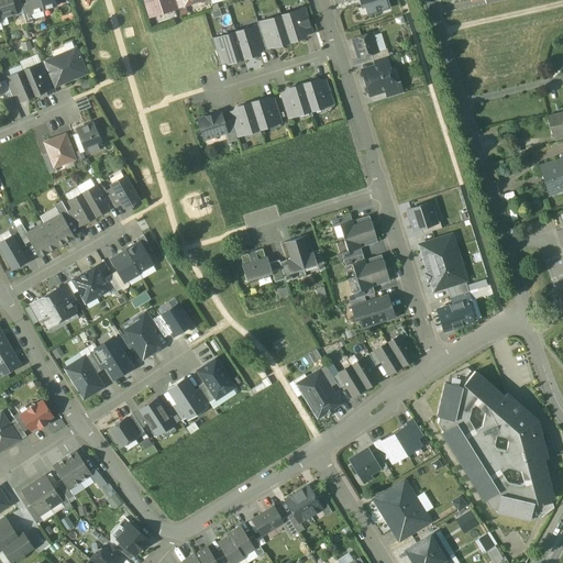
[(0,0),(0,17),(15,13),(11,0),(0,0)]
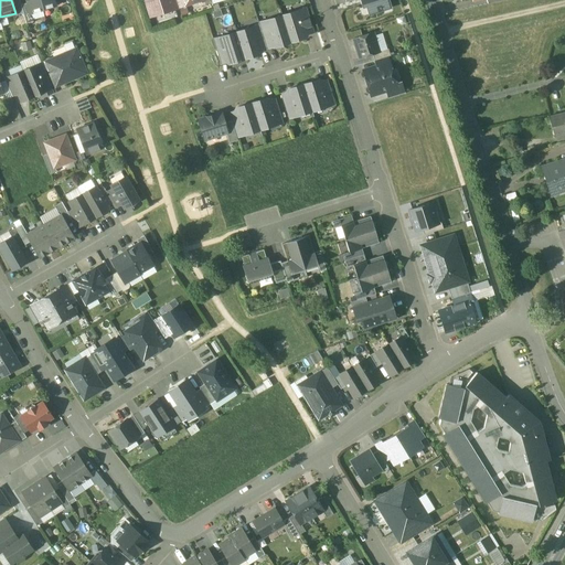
[(19,0),(11,0),(16,13),(18,14),(23,13),(21,4),(19,0)]
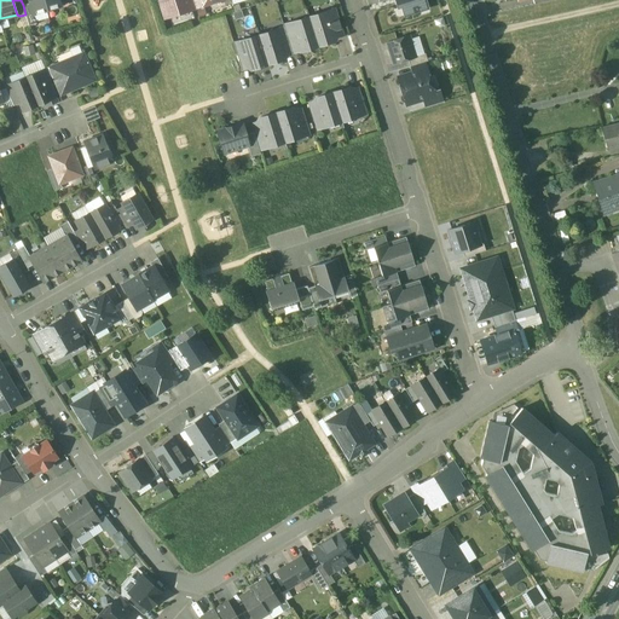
[(44,0),(29,0),(30,3),(34,15),(47,11),(44,0)]
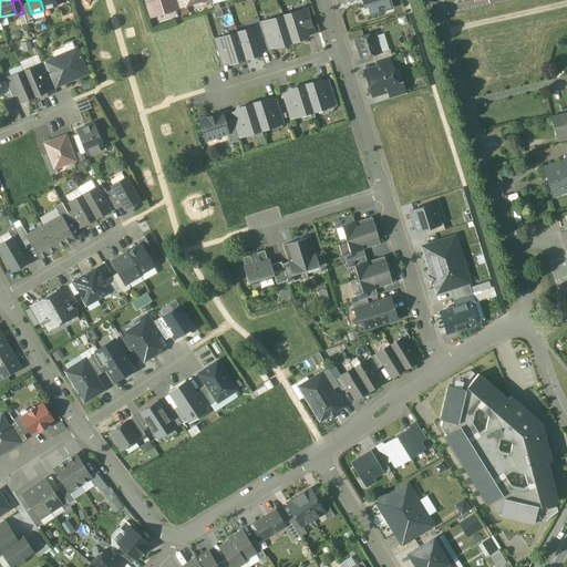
[(54,0),(40,0),(43,10),(57,6),(54,0)]
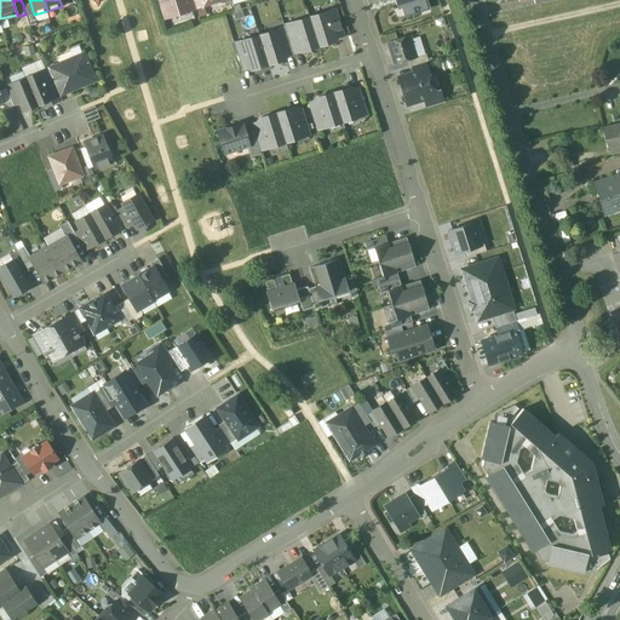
[(184,0),(165,0),(170,13),(187,9),(188,7),(184,0)]
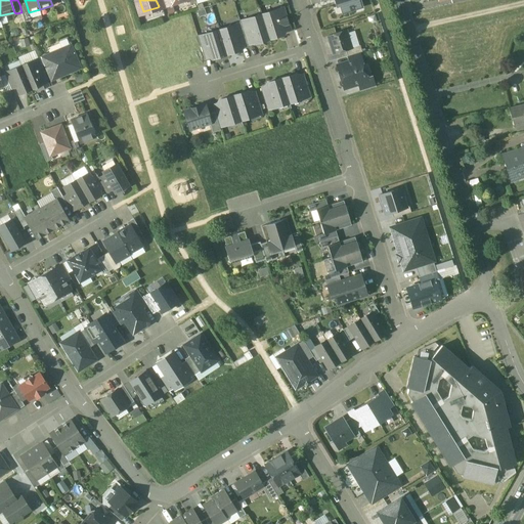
[(163,0),(156,0),(159,6),(158,7),(159,9),(166,7),(163,0)]
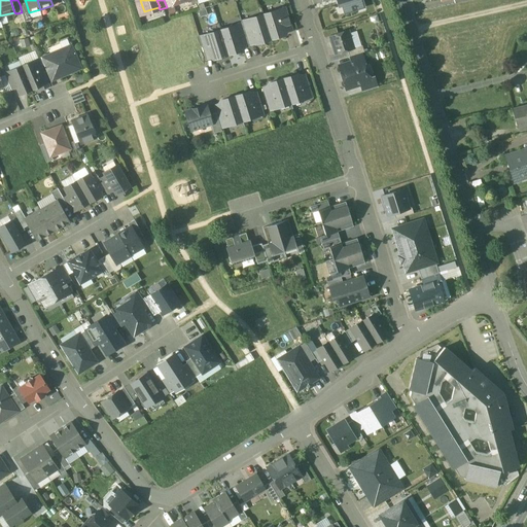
[(337,0),(339,4),(343,3),(345,11),(356,8),(355,6),(363,4),(361,0),(337,0)]
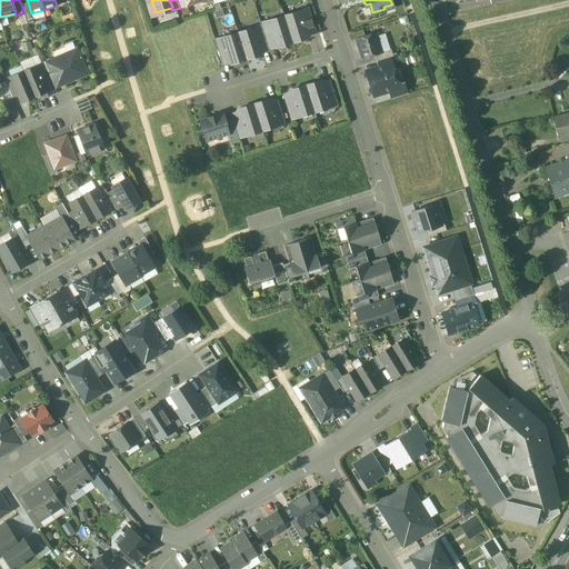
[(31,13),(28,2),(21,5),(23,13),(27,23),(33,22),(31,13)]
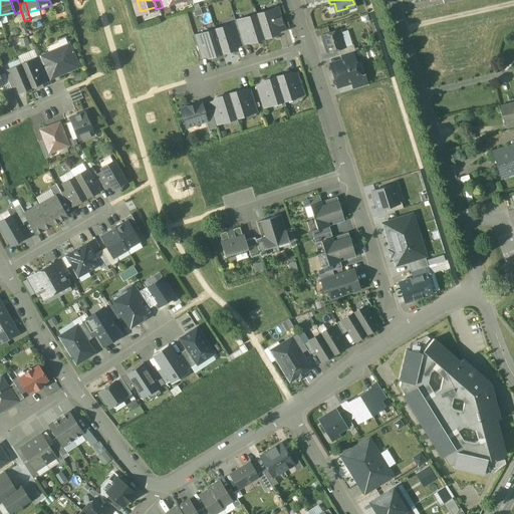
[(278,8),(269,10),(271,12),(277,31),(284,28),(278,8)]
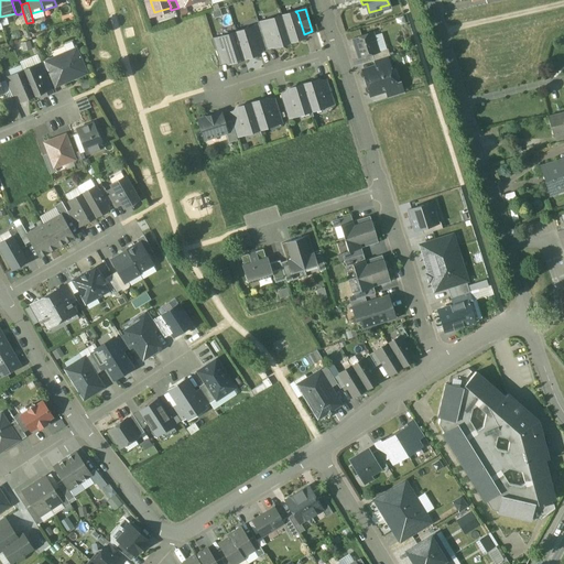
[(295,11),(282,15),(290,40),(291,41),(297,39),(297,38),(300,36),(302,38),(305,38),(305,36),(304,34),(297,13),(295,11)]
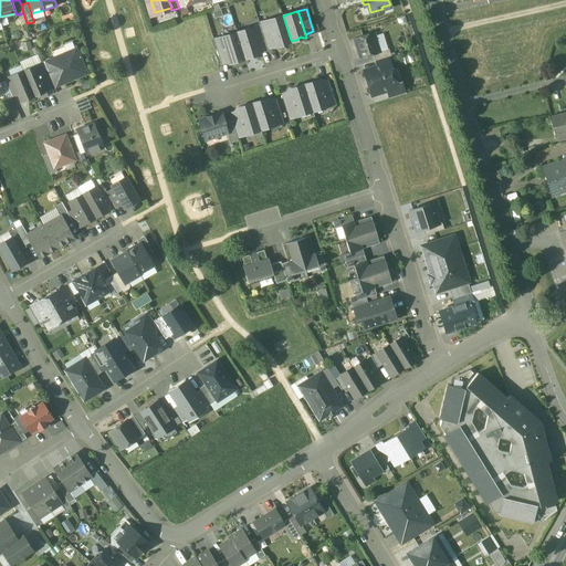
[(283,16),(270,20),(268,23),(275,45),(275,46),(276,46),(279,46),(280,43),(282,43),(283,43),(290,42),(291,40),(283,16)]
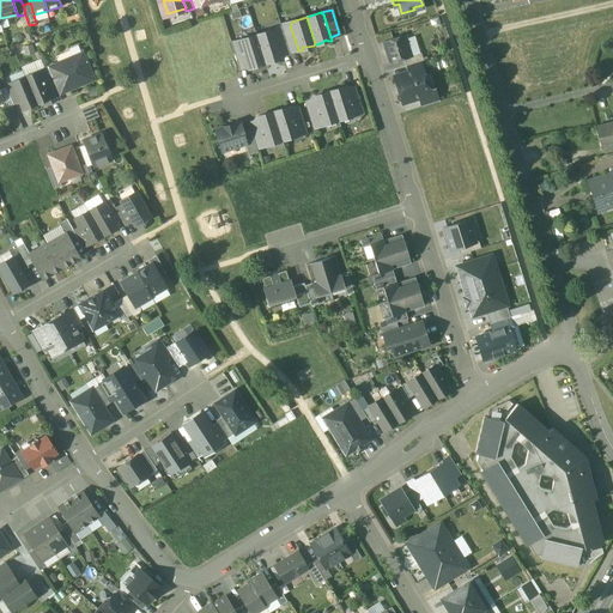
[(292,22),(280,25),(281,28),(290,52),(298,49),(290,25),(292,22)]
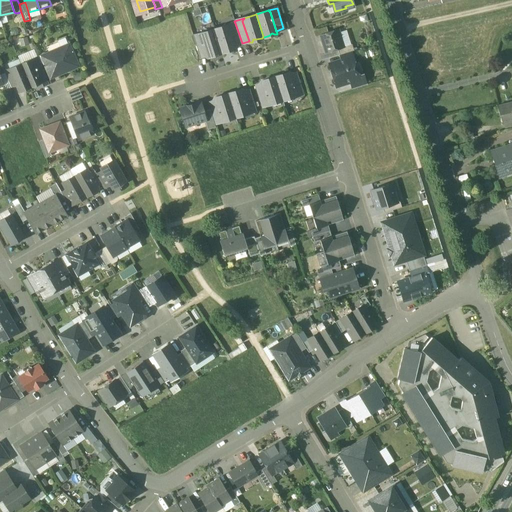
[(242,43),(235,23),(226,25),(229,27),(235,46),(242,43)]
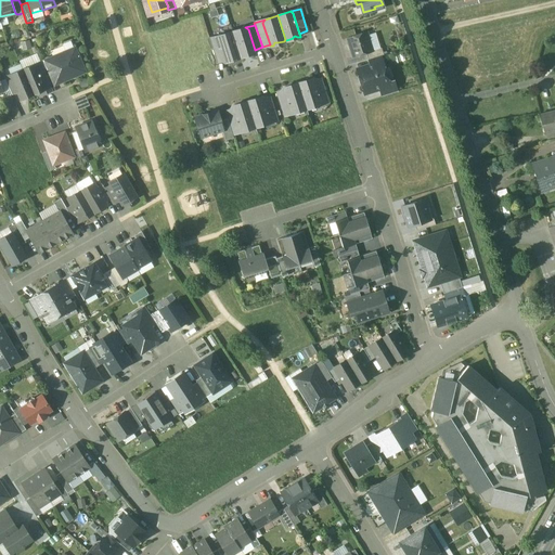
[(245,27),(232,31),(240,55),(242,56),(247,54),(248,53),(250,52),(253,54),(255,53),(256,52),(255,50),(248,29),(245,27)]
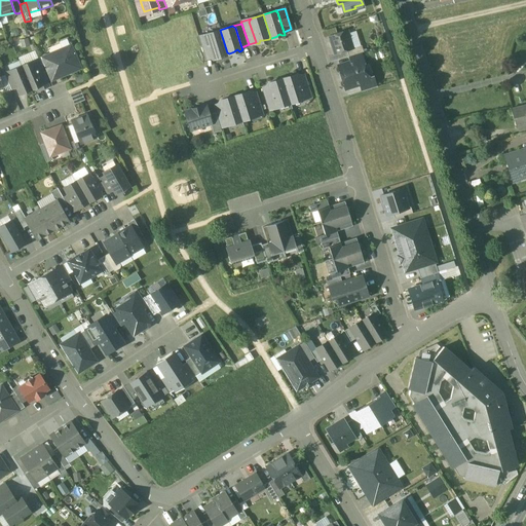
[(220,30),(209,34),(207,37),(212,53),(214,59),(215,59),(217,59),(218,55),(220,55),(221,55),(227,54),(227,52),(220,30)]
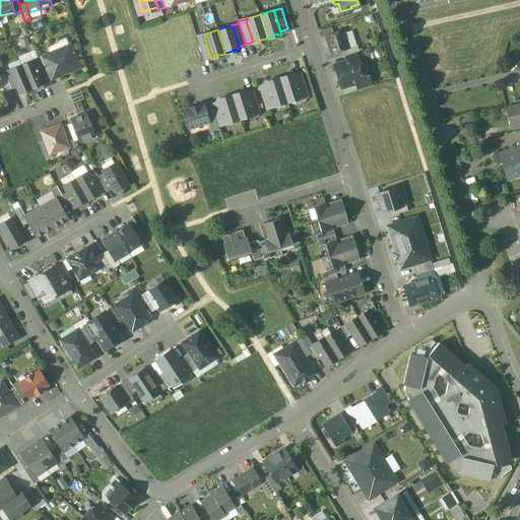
[(343,30),(326,36),(331,53),(343,50),(348,48),(343,30)]
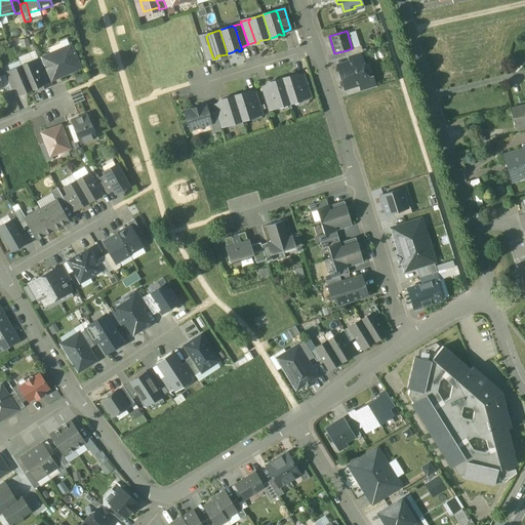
[(207,34),(198,37),(204,55),(211,53),(206,37),(208,34),(207,34)]
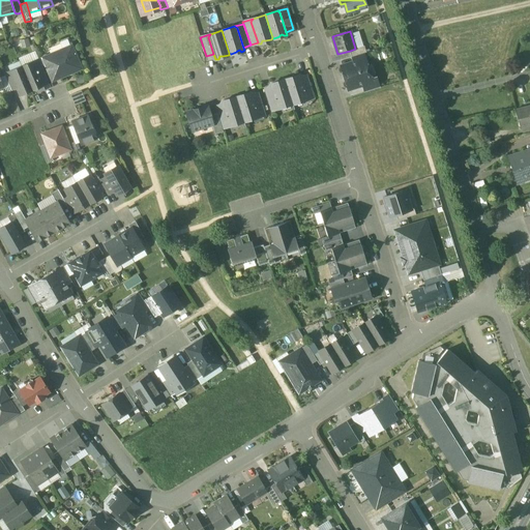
[(71,46),(51,55),(58,71),(60,78),(81,68),(71,46)]
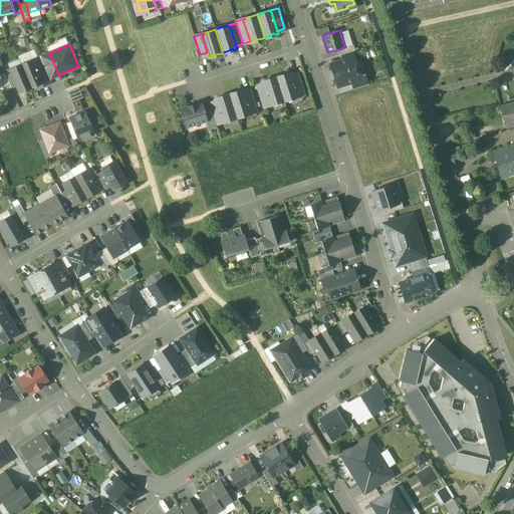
[(353,44),(344,47),(339,49),(341,55),(352,51),(355,50),(353,44)]
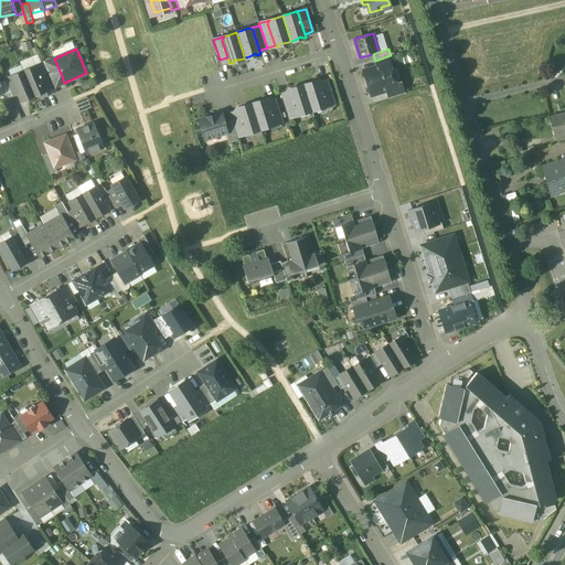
[(387,56),(375,61),(376,67),(390,63),(387,56)]
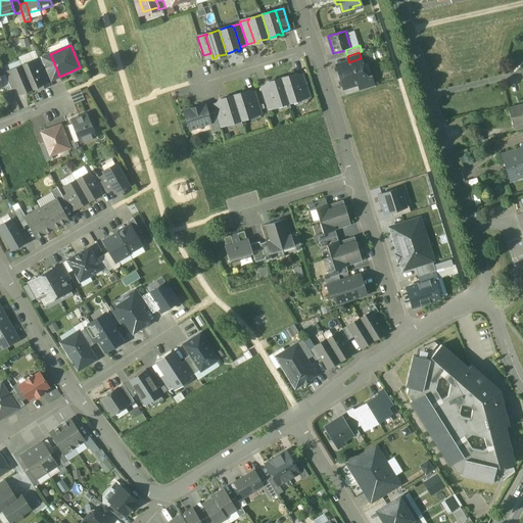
[(50,54),(43,57),(50,74),(57,70),(50,54)]
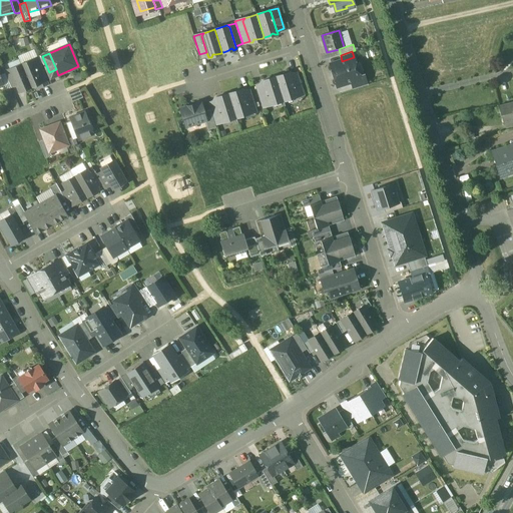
[(45,73),(38,57),(32,60),(39,76),(45,73)]
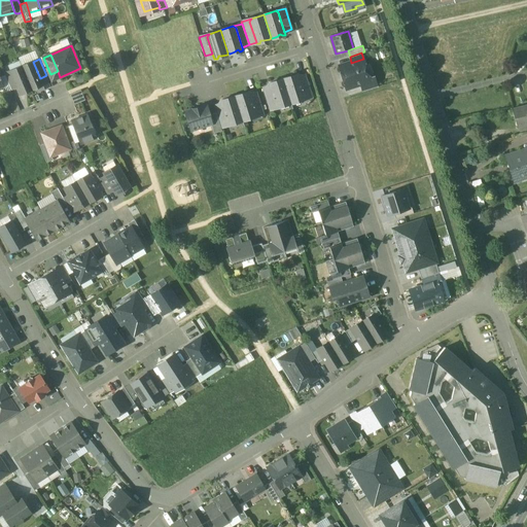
[(351,63),(340,66),(346,88),(359,83),(371,80),(370,77),(363,59),(351,63)]
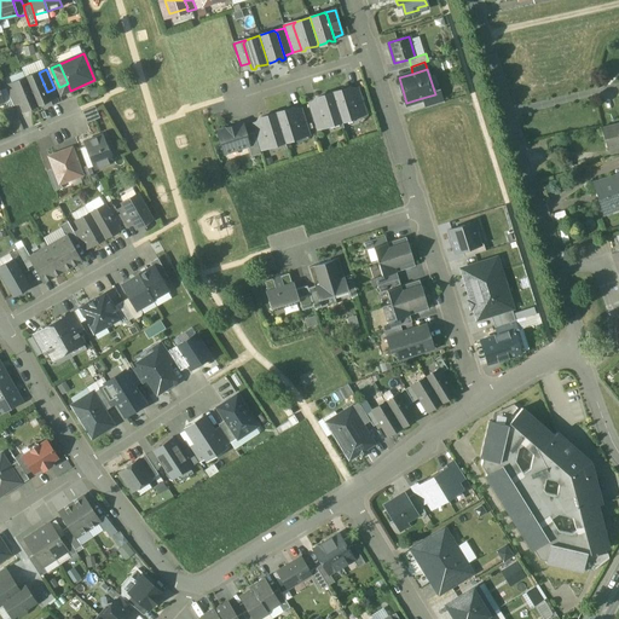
[(39,73),(25,77),(38,104),(51,99),(47,92),(39,73)]
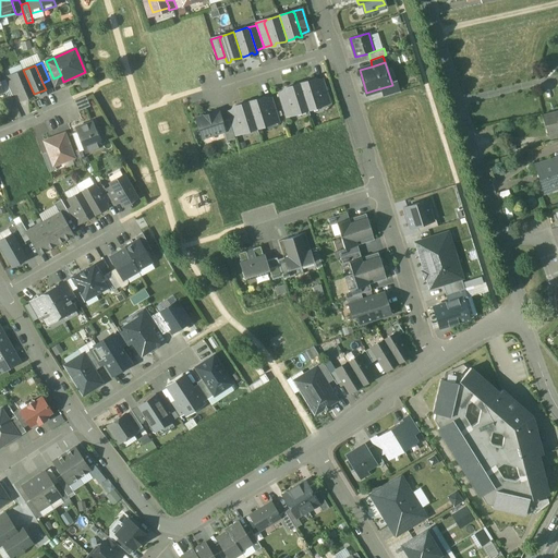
[(23,70),(11,75),(19,93),(22,99),(34,94),(23,70)]
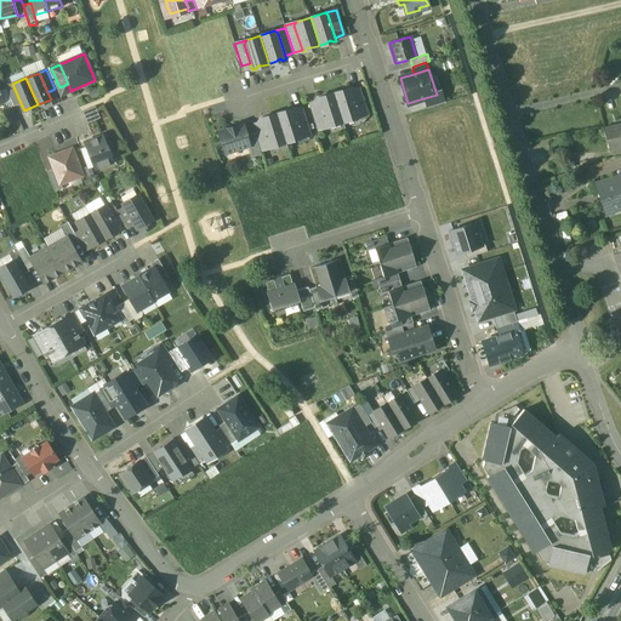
[(21,103),(12,84),(6,86),(6,89),(13,106),(21,103)]
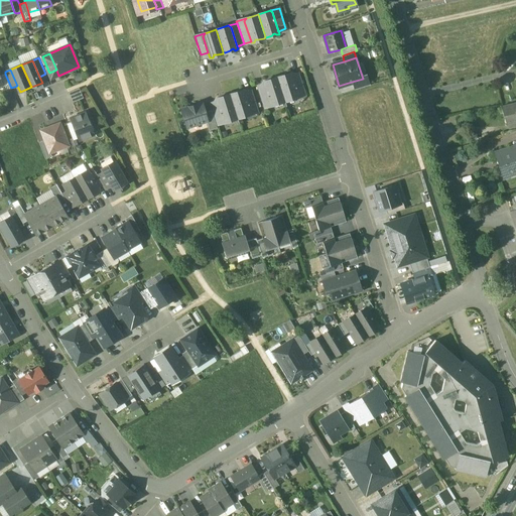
[(292,76),(291,73),(290,73),(288,74),(287,76),(285,77),(285,76),(284,76),(278,78),(278,79),(285,101),(297,97),(298,95),(292,76)]
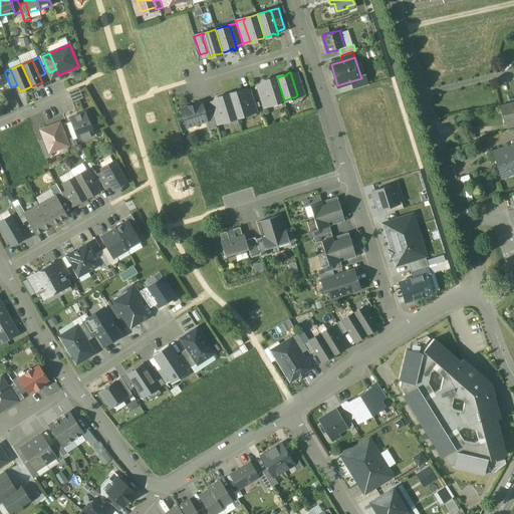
[(298,73),(291,75),(297,94),(296,96),(305,93),(298,73)]
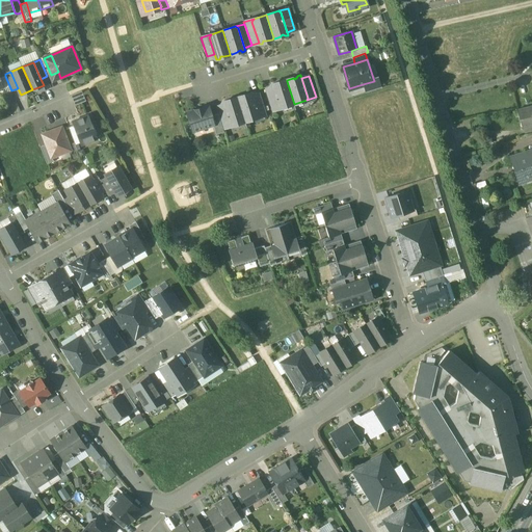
[(374,81),(363,84),(366,92),(381,87),(378,76),(373,78),(374,81)]
